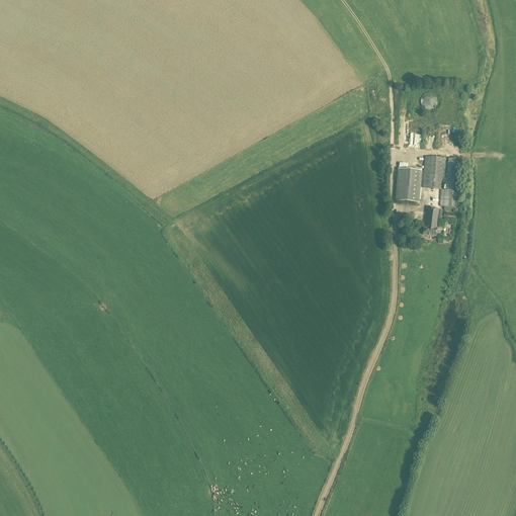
[(423,105),(434,106),(434,97),(423,97),(423,105)]
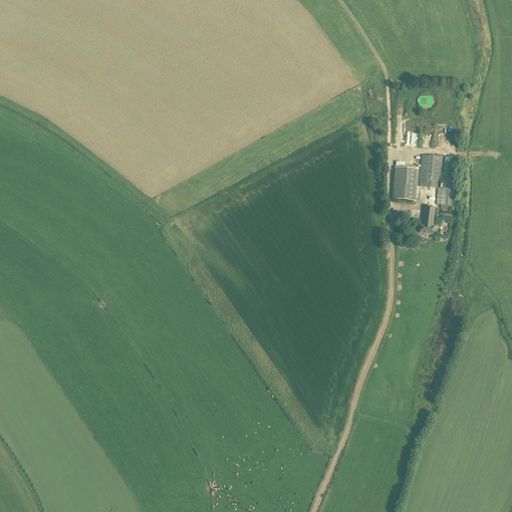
[(447,129),(451,129),(451,125),(442,125),(441,136),(446,136),(447,129)]
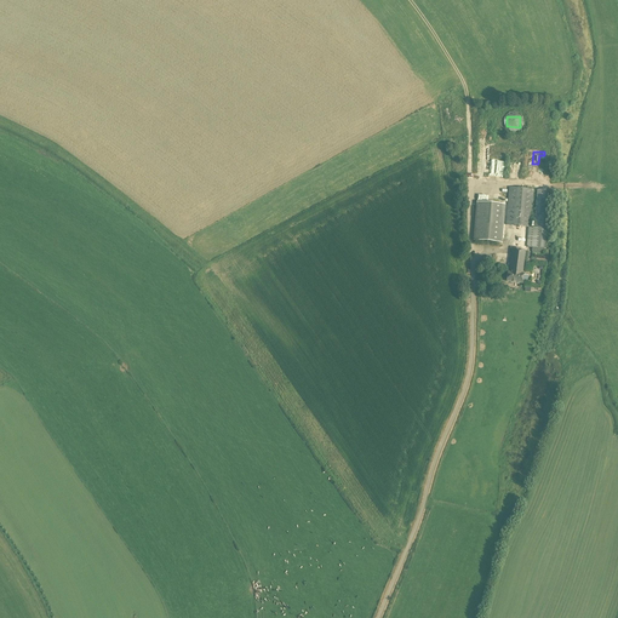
[(526,225),(528,225),(531,188),(507,186),(503,223),(526,225)]
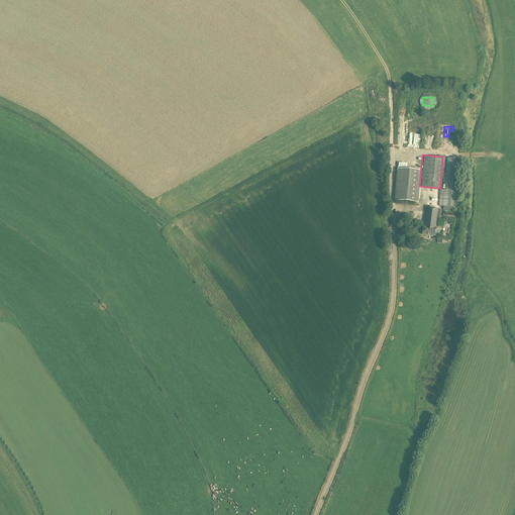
[(411,163),(421,164),(421,157),(412,156),(411,163)]
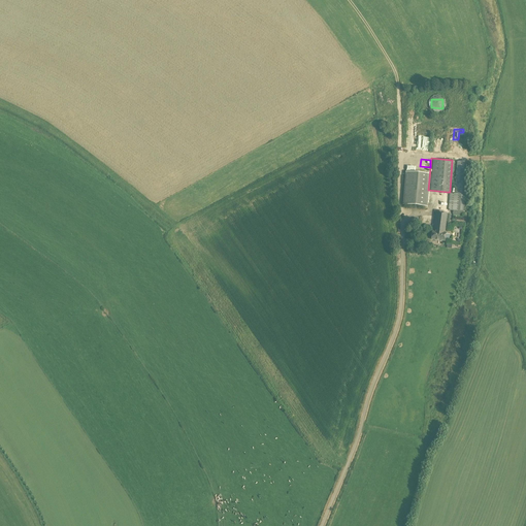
[(452,192),(450,192),(448,192),(446,208),(462,210),(466,160),(455,159),(455,160),(452,192)]
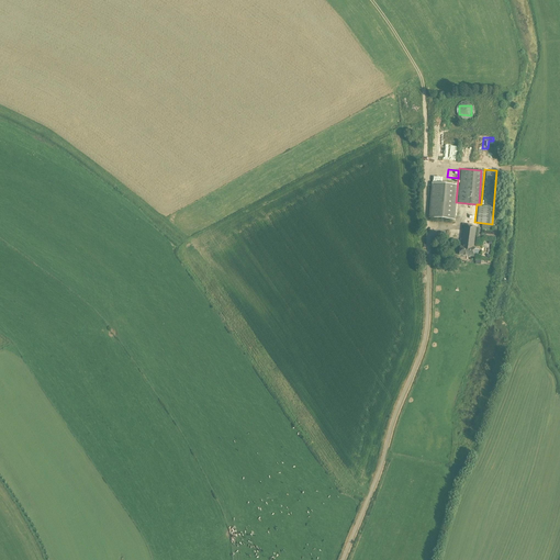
[(429,181),(427,216),(452,219),(456,183),(429,181)]
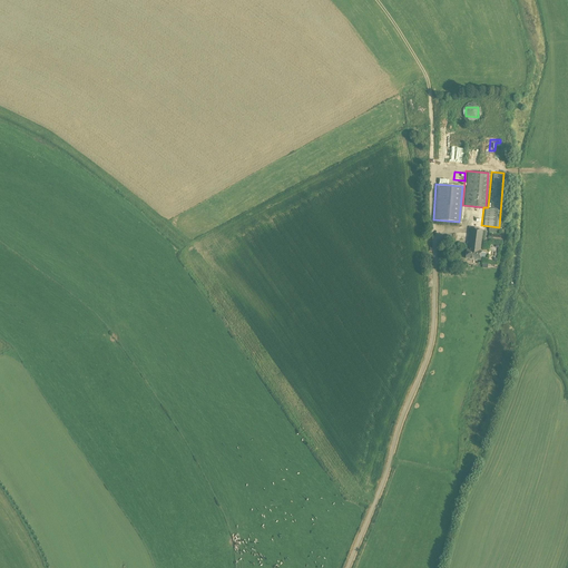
[(483,234),(483,229),(480,228),(468,227),(466,248),(464,248),(463,256),(478,258),(479,250),(478,250),(480,234),(483,234)]
